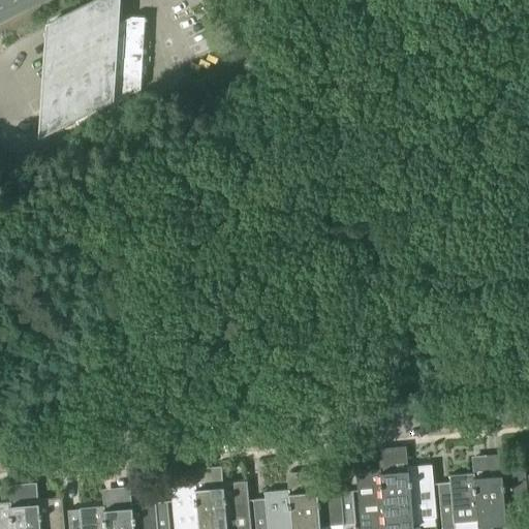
[(39,136),(74,119),(110,101),(109,98),(111,60),(113,37),(111,37),(111,35),(112,35),(113,26),(119,23),(120,0),(94,0),(44,25),(39,136)]
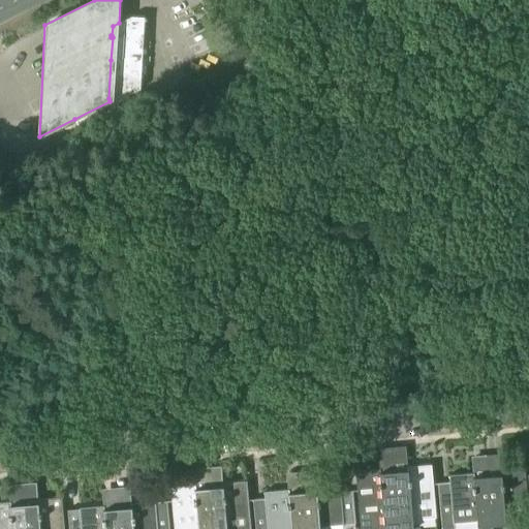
[(143,42),(145,18),(132,17),(119,23),(113,26),(112,35),(111,35),(111,37),(113,37),(111,60),(109,98),(110,101),(74,119),(81,130),(86,142),(128,121),(122,109),(118,100),(141,89),(143,42)]
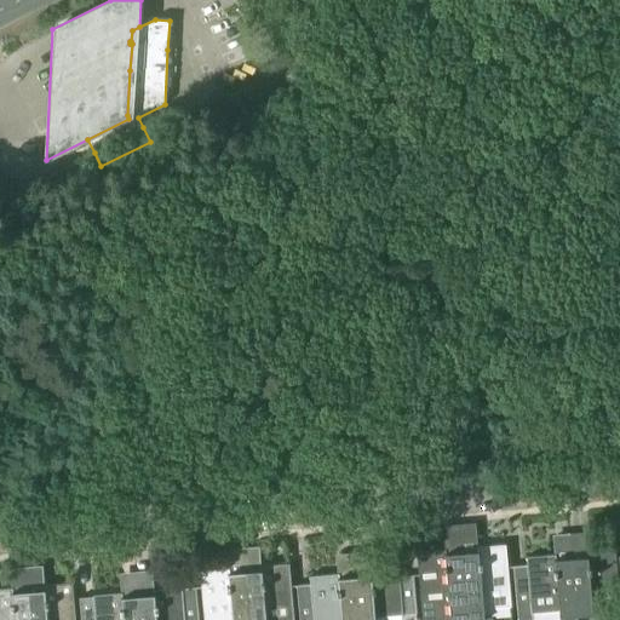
[(469,619),(484,619),(483,609),(511,607),(506,544),(460,549),(466,619),(469,619)]
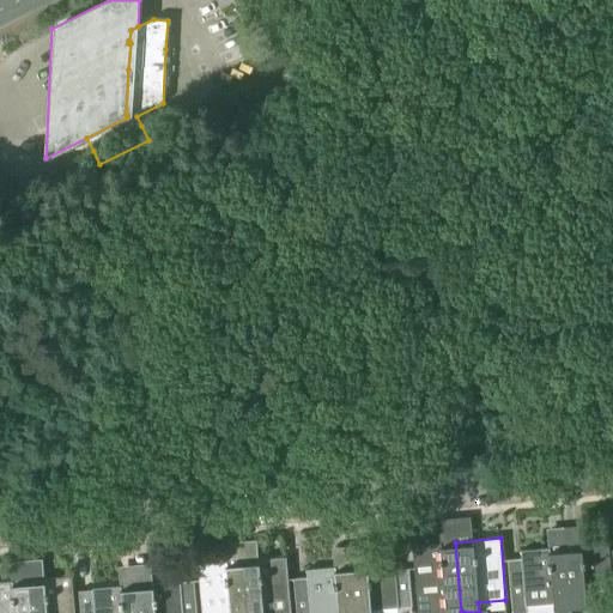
[(461,612),(455,542),(412,546),(418,612),(445,610),(445,612),(461,612)]
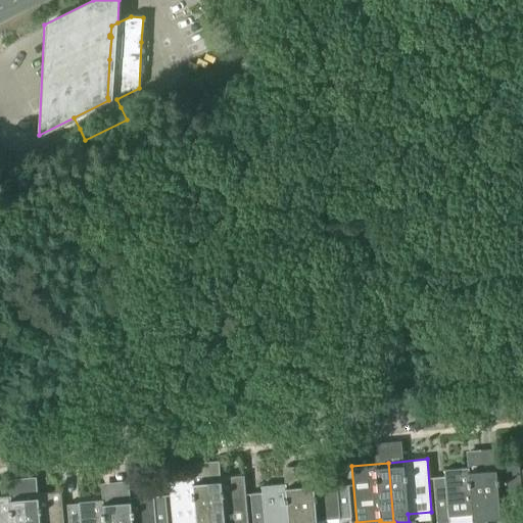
[(519,463),(482,466),(487,519),(501,518),(500,504),(522,502),(522,514),(522,468),(520,469),(519,463)]
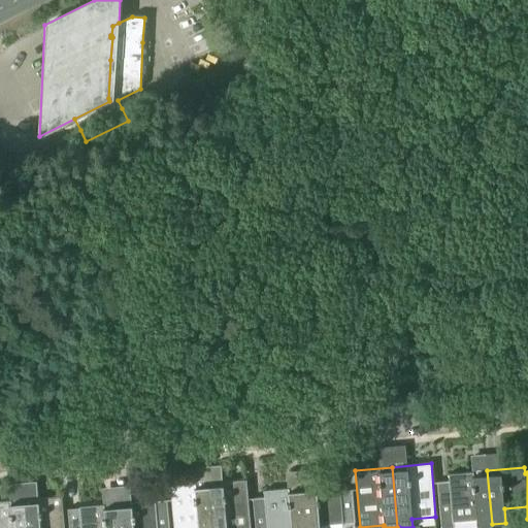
[(443,527),(455,527),(455,522),(476,520),(476,527),(491,527),(492,524),(487,470),(448,474),(449,482),(437,483),(441,527),(443,527)]
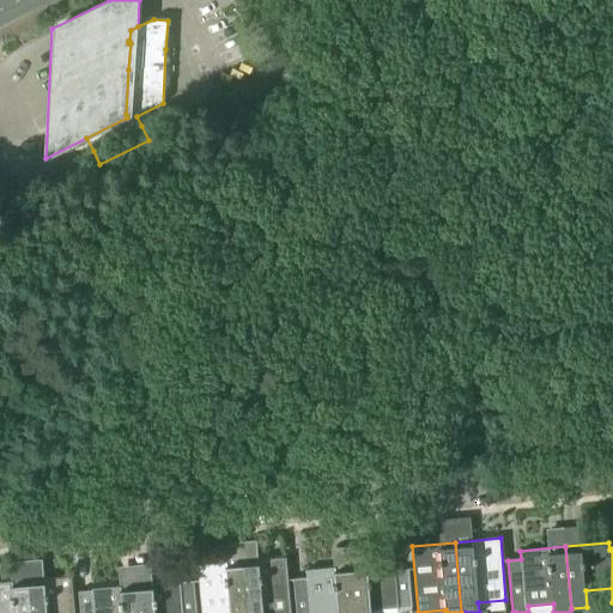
[(246,612),(290,612),(286,557),(242,560),(246,612)]
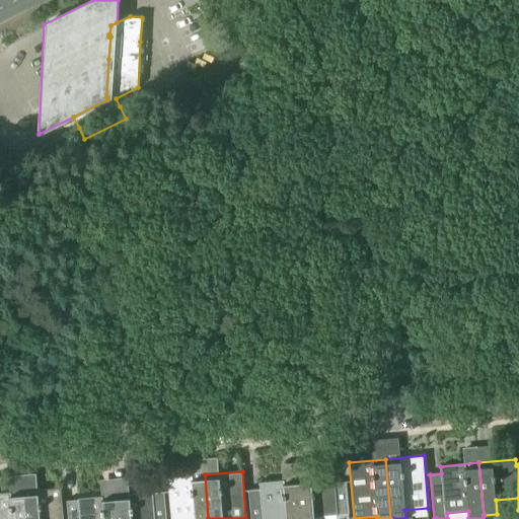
[(208,518),(205,474),(168,477),(172,517),(195,515),(195,518),(208,518)]
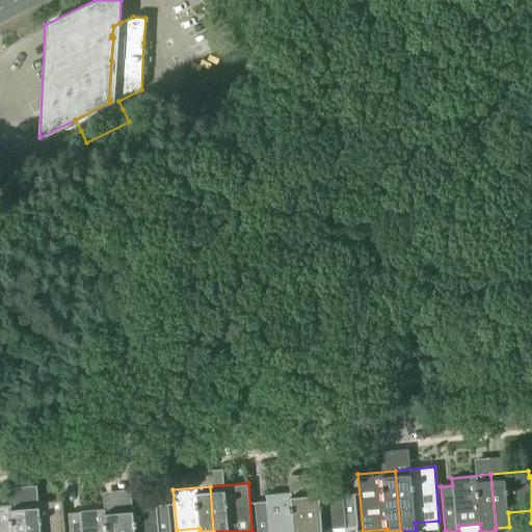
[(308,531),(321,531),(322,529),(357,526),(354,493),(342,494),(342,487),(304,490),(308,531)]
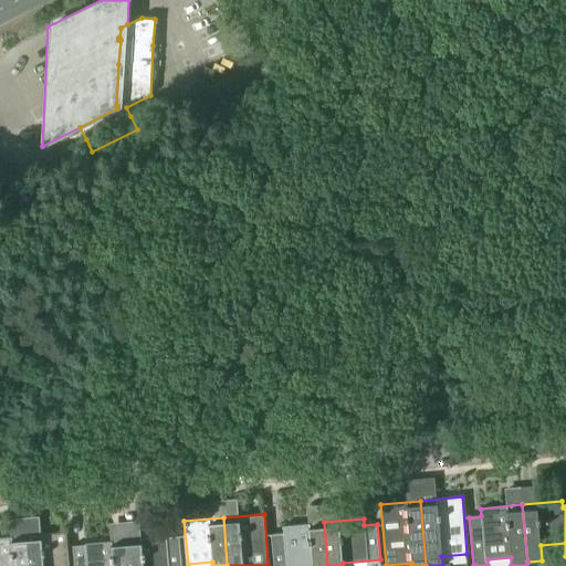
[(312,565),(327,565),(324,522),(282,525),(283,532),(271,533),(273,565),(300,565),(312,565)]
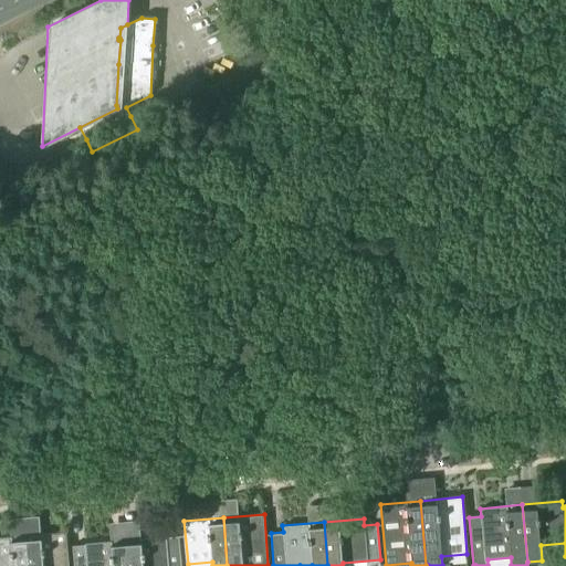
[(69,565),(66,531),(27,535),(28,565),(69,565)]
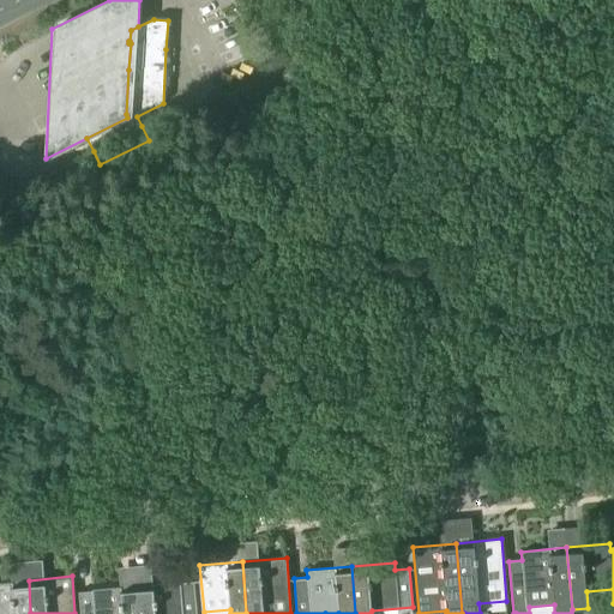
[(0,613),(30,613),(29,581),(0,582),(0,613)]
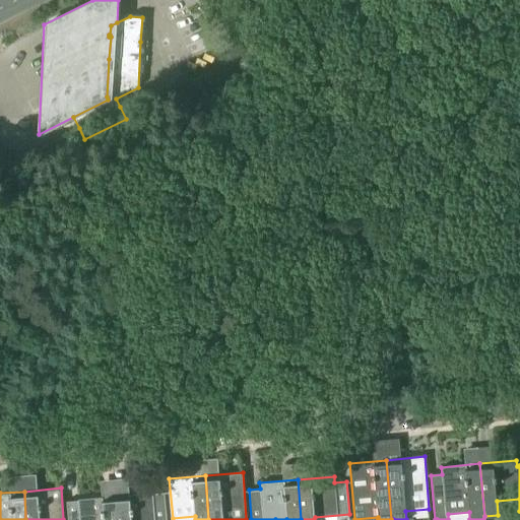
[(116,496),(117,519),(167,519),(166,498),(153,499),(152,492),(116,496)]
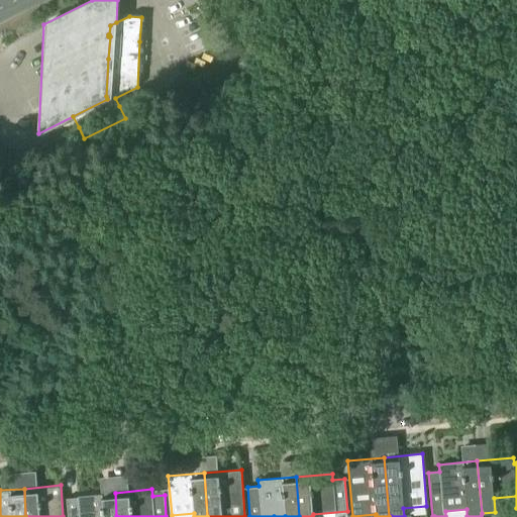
[(68,516),(116,516),(115,493),(77,496),(78,502),(67,503),(68,516)]
